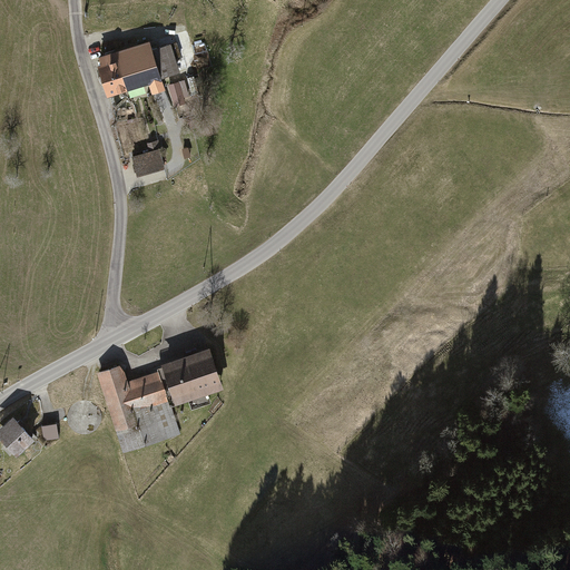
[(98,64),(108,94),(148,80),(153,92),(165,89),(160,76),(178,71),(169,45),(151,50),(148,40),(100,56),(102,62),(98,64)]
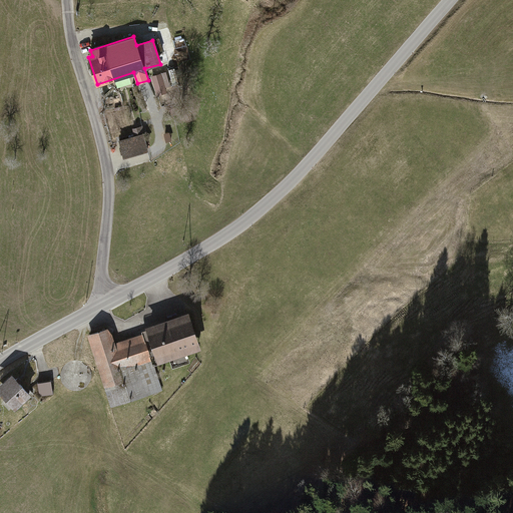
[(162,73),(152,77),(157,93),(167,89),(162,73)]
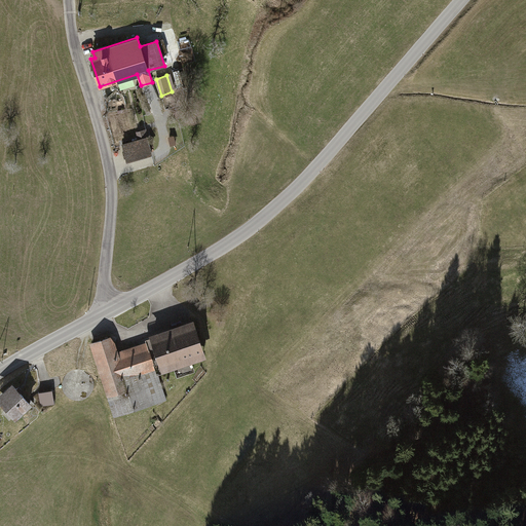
[(120,144),(125,161),(152,155),(146,128),(136,132),(138,140),(120,144)]
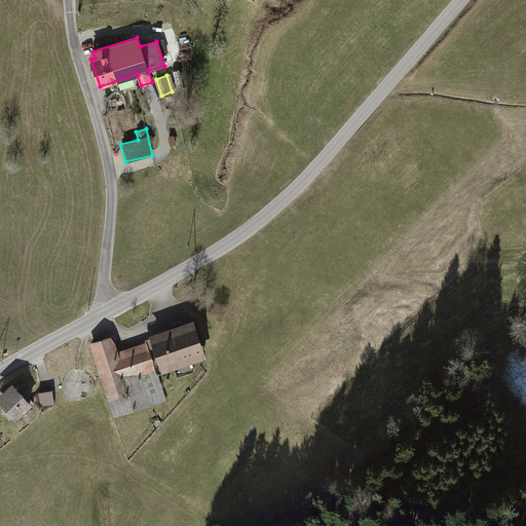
[(155,170),(132,176),(134,184),(157,178),(155,170)]
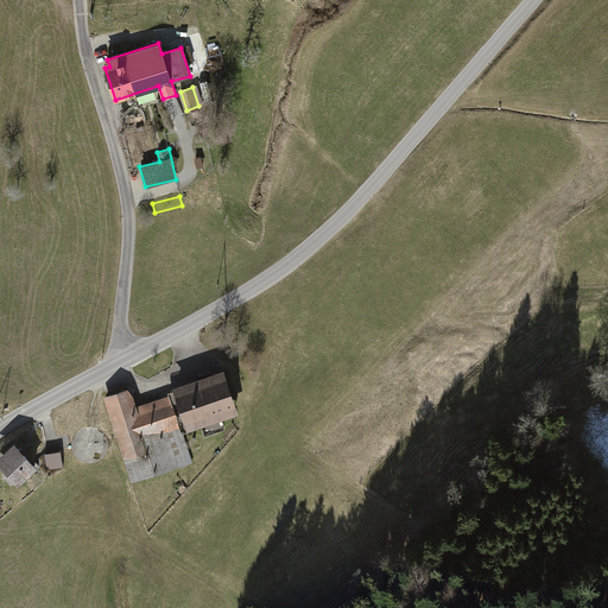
[(133,486),(194,466),(183,435),(239,415),(223,371),(171,388),(173,392),(168,394),(169,398),(137,409),(130,388),(102,398),(119,448),(133,486)]
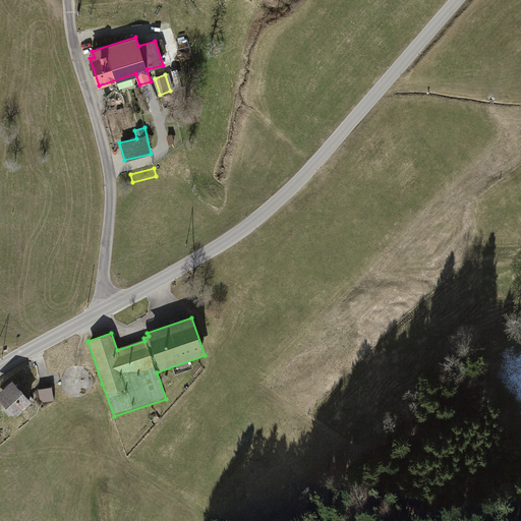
[(71,372),(66,370),(62,379),(67,382),(71,372)]
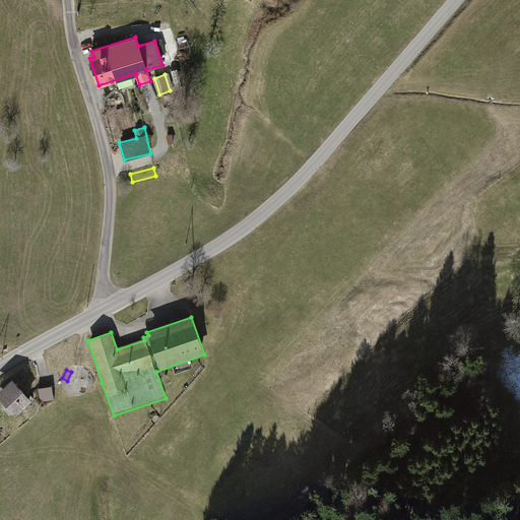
[(0,400),(14,415),(31,400),(11,379),(0,389),(0,400)]
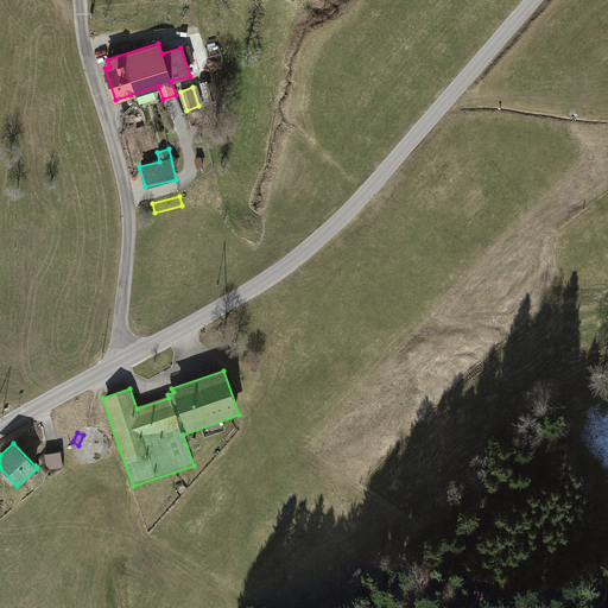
[(56,453),(45,455),(48,473),(58,472),(56,453)]
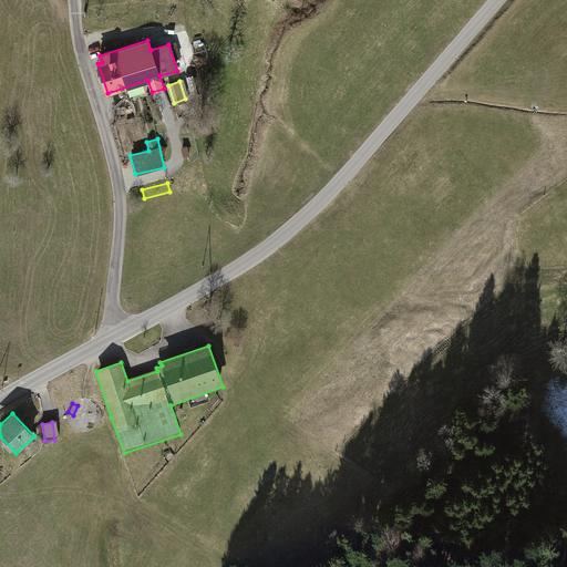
All buildings are outlined.
